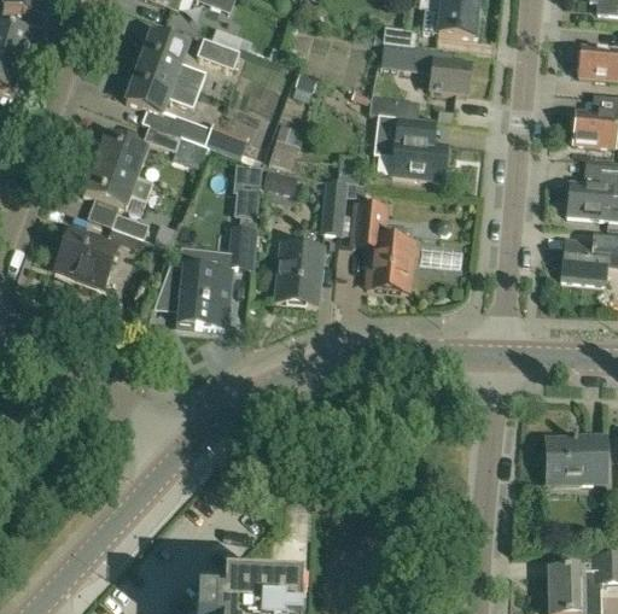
[(5,0),(4,7),(41,18),(45,0),(5,0)]
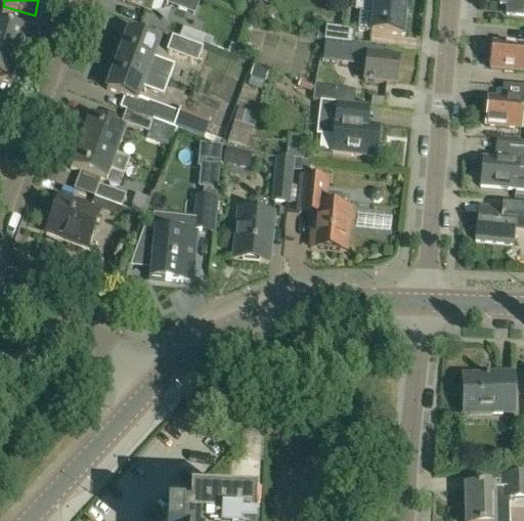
[(186,7),(189,0),(125,0),(150,9),(154,0),(166,0),(186,7)]
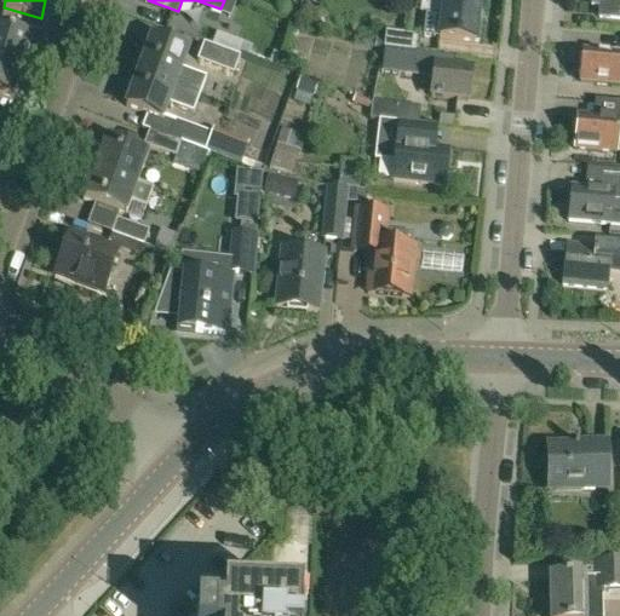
[(440,33),(440,34),(475,39),(475,38),(478,38),(481,22),(477,22),(480,0),(422,0),(420,7),(428,9),(424,32),(440,33)]
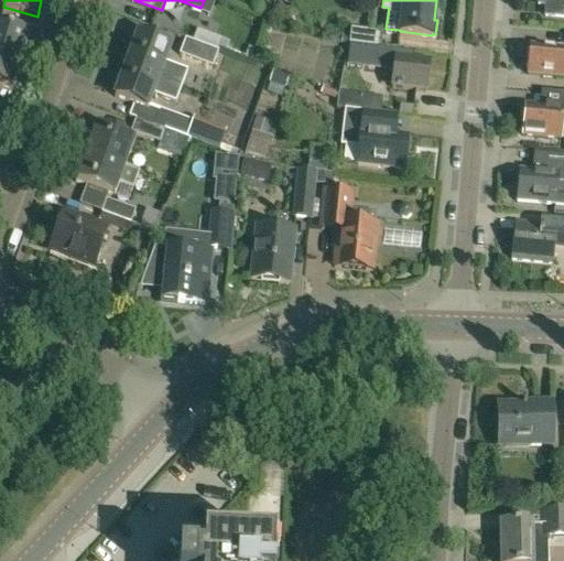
[(538,0),(538,1),(546,2),(545,13),(563,13),(563,0),(538,0)]
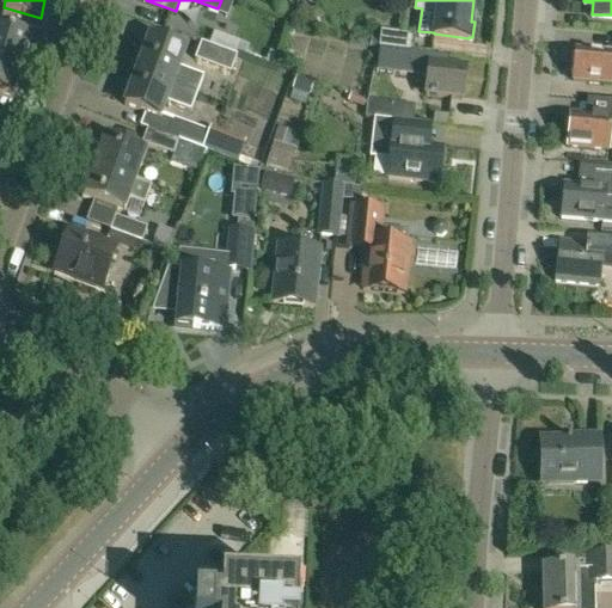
[(0,59),(22,65),(30,37),(0,28),(0,59)]
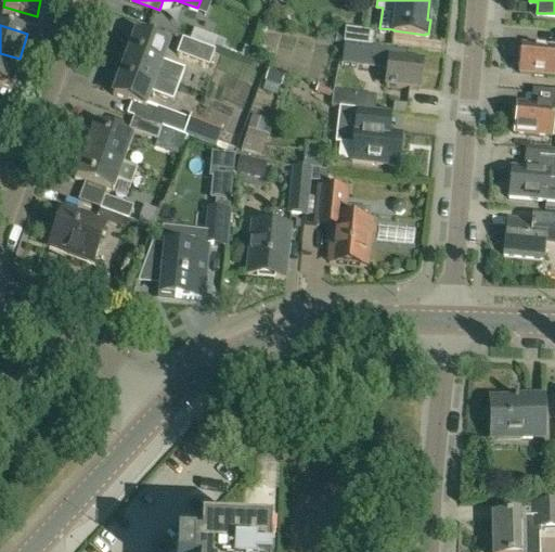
[(344,41),(372,46),(374,29),(345,26),(344,41)]
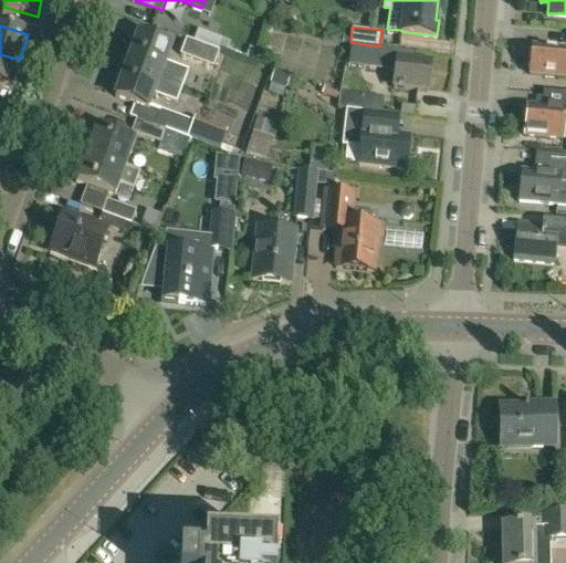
[(126,63),(181,83),(187,68),(165,59),(170,44),(138,32),(126,63)]
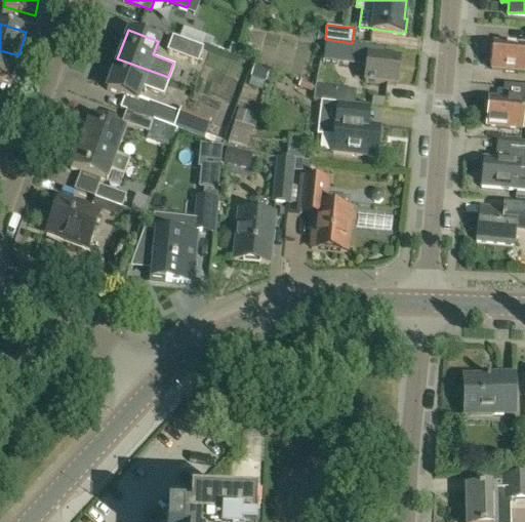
[(172,33),(166,48),(198,61),(204,45),(172,33)]
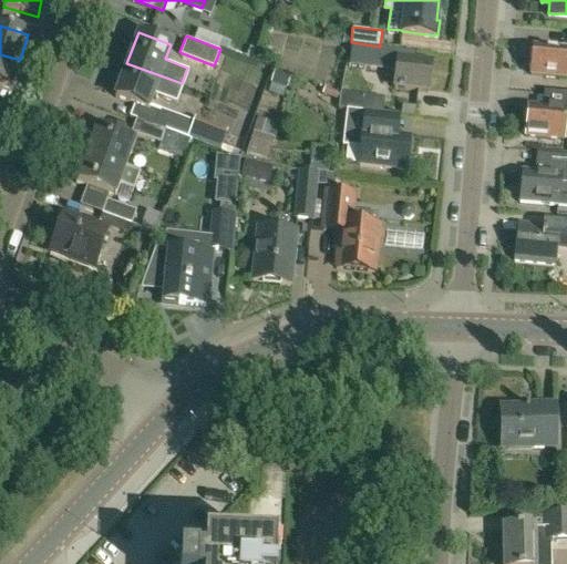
[(566,74),(566,45),(533,43),(531,72),(566,74)]
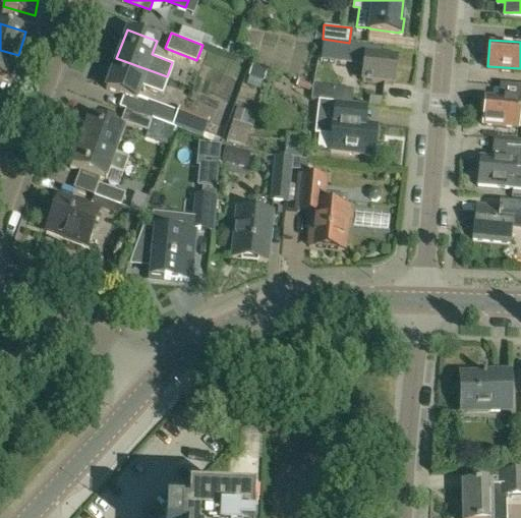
[(321,41),(319,56),(347,59),(363,61),(361,77),(393,81),(396,55),(381,53),(381,47),(321,41)]
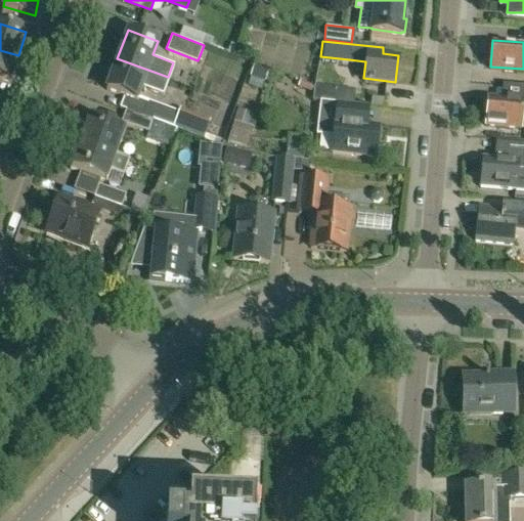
[(0,76),(11,80),(18,55),(0,50),(0,76)]
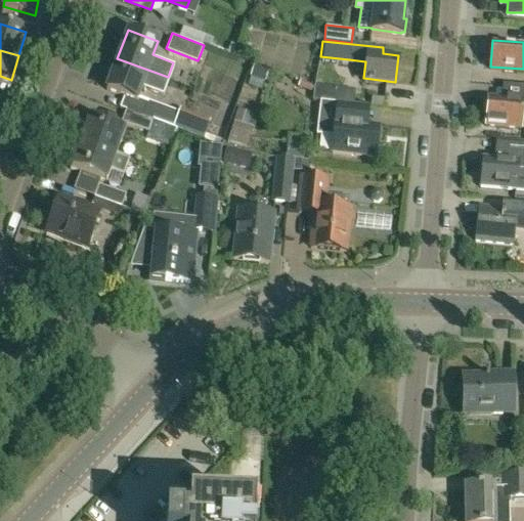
[(136,98),(141,85),(162,92),(168,77),(117,58),(106,87),(136,98)]
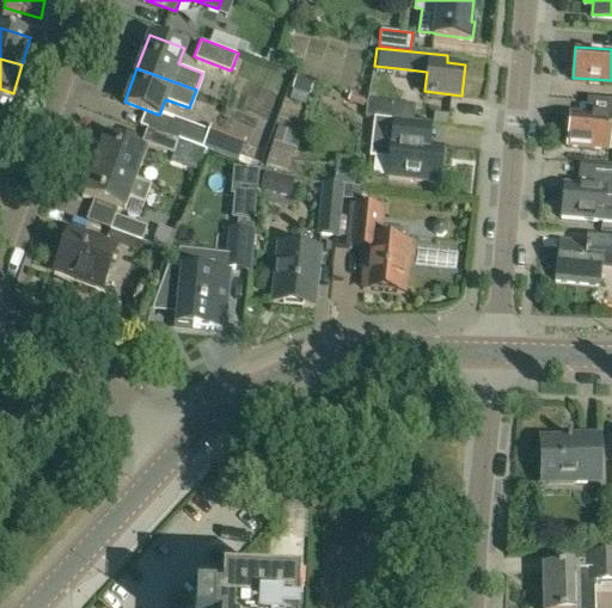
[(569,111),(567,143),(611,147),(611,97),(610,115),(583,112),(569,111)]
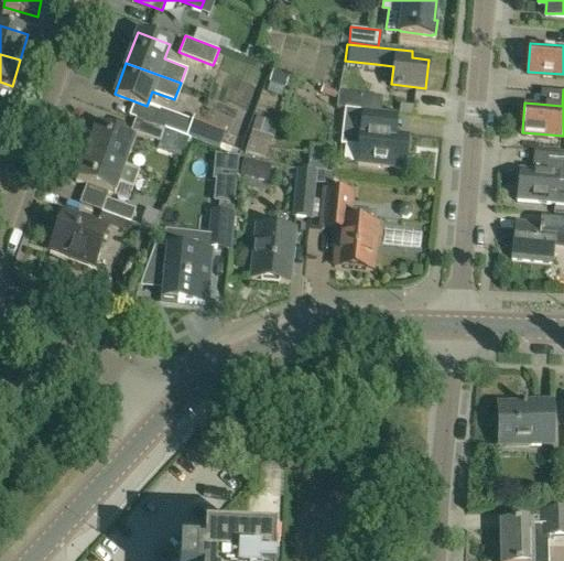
[(345,106),(375,110),(376,95),(338,90),(336,106),(345,107),(345,106)]
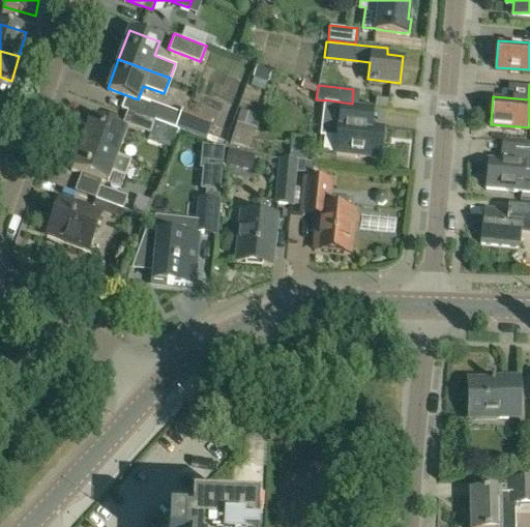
[(356,104),(352,104),(324,99),(324,100),(320,134),(336,136),(334,152),(379,157),(382,125),(371,124),(373,106),(356,104)]
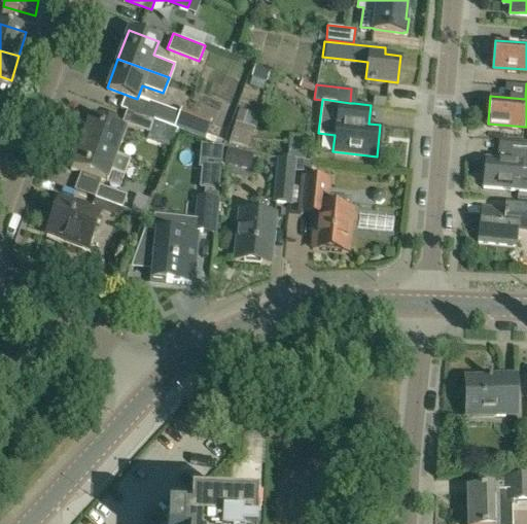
[(145,115),(153,118),(178,128),(200,136),(205,121),(179,111),(180,111),(150,100),(145,115)]
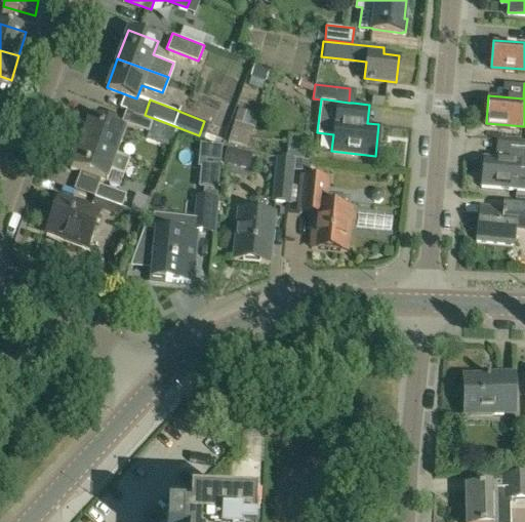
[(177,127),(153,118),(145,115),(126,108),(121,121),(149,131),(148,134),(162,139),(163,138),(172,142),(177,127)]
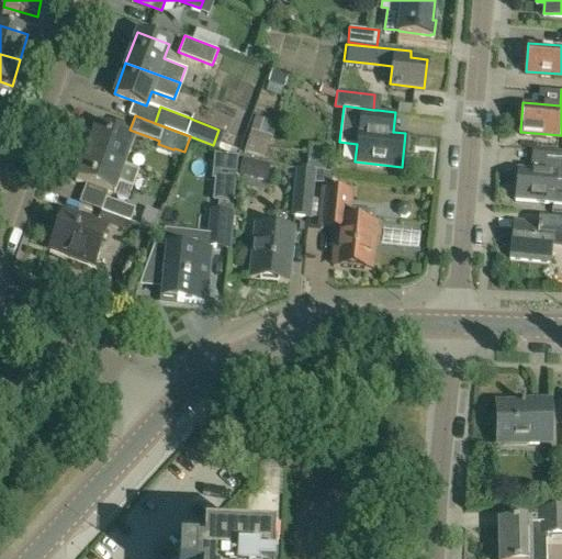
[(85,149),(123,164),(133,136),(94,122),(85,149)]
